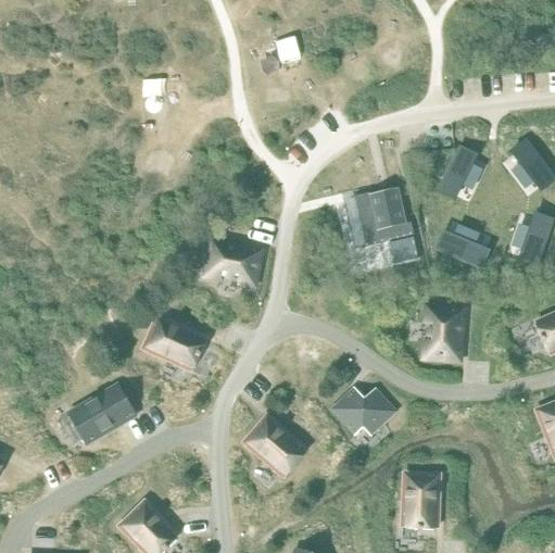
[(526,135),(509,146),(537,185),(554,173),(526,135)]
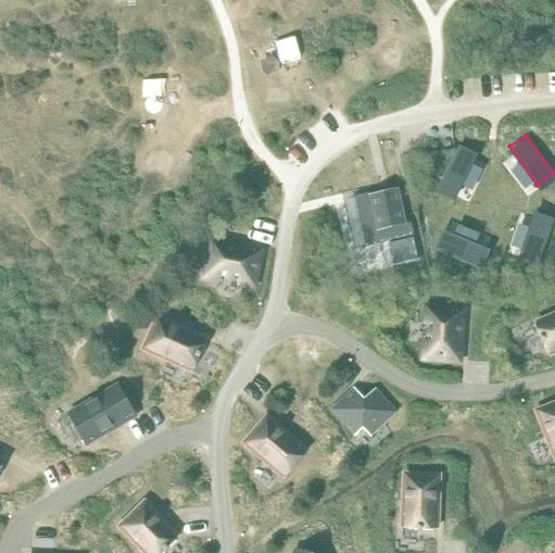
[(458,155),(434,201),(454,211),(477,165),(458,155)]
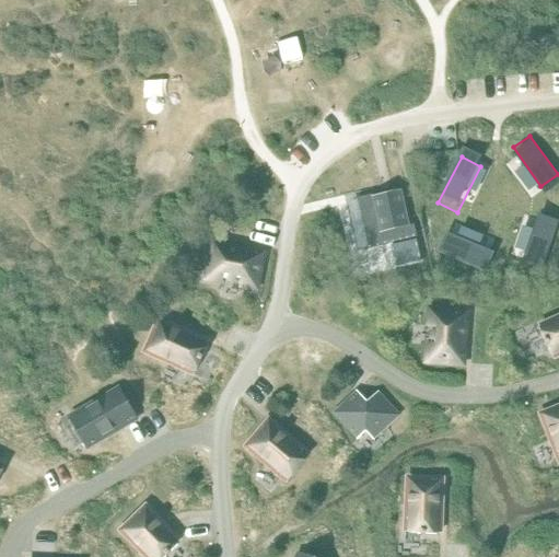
[(372,192),(358,196),(368,238),(368,241),(369,246),(417,234),(415,222),(409,223),(402,187),(372,194),(372,192)]
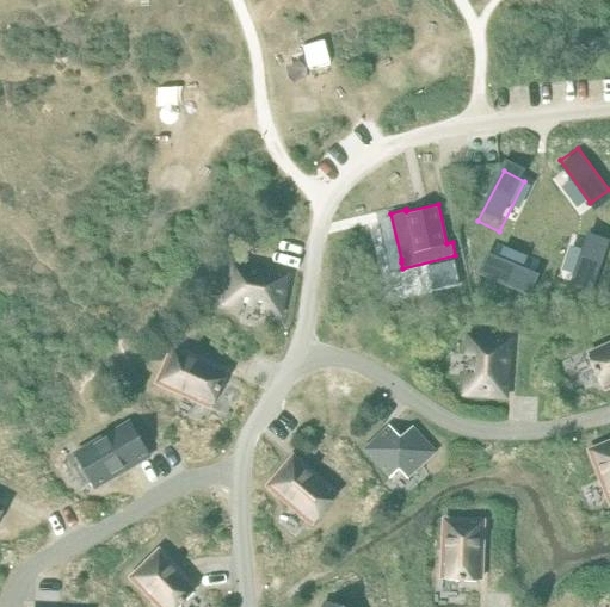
[(608,237),(584,230),(566,283),(590,290),(608,237)]
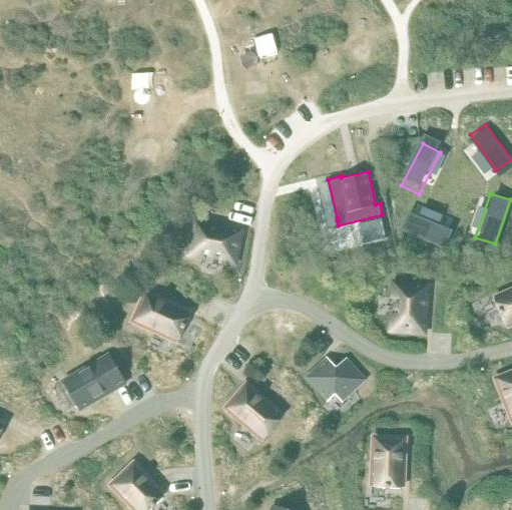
[(449,228),(410,213),(403,232),(442,246),(449,228)]
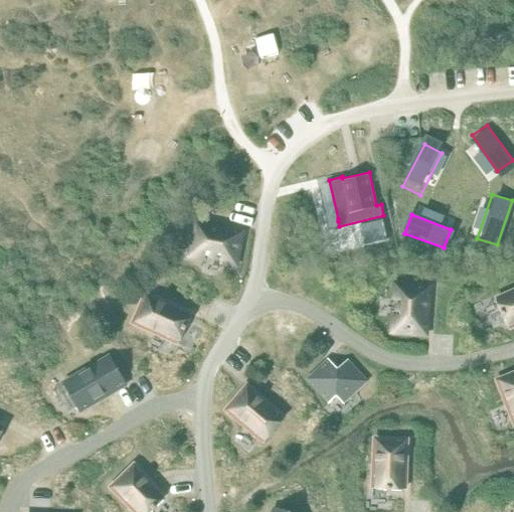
[(222,259),(235,262),(242,229),(197,220),(191,252),(204,256),(205,252),(222,257),(222,259)]
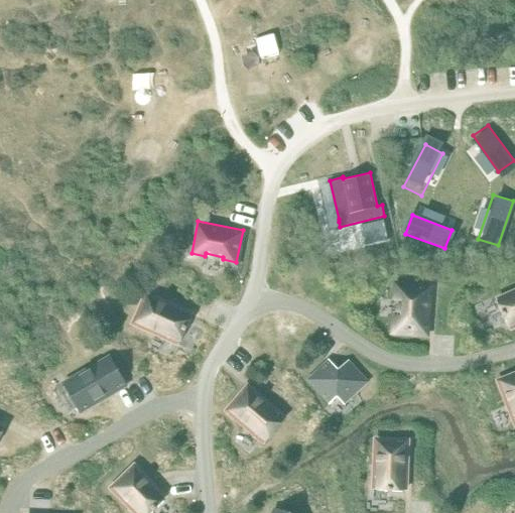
[(395,315),(394,330),(426,332),(430,286),(397,283),(397,291),(396,297),(399,297),(397,315),(395,315)]
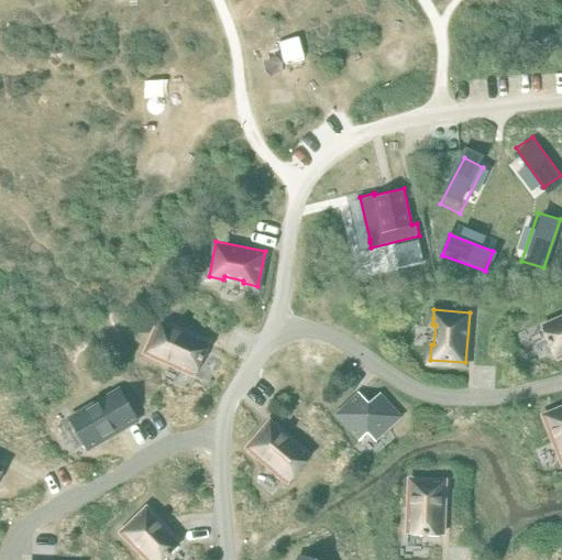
[(557,353),(558,357),(561,354),(561,315),(543,324),(546,327),(543,328),(548,339),(549,343),(550,343),(554,354),(557,353)]
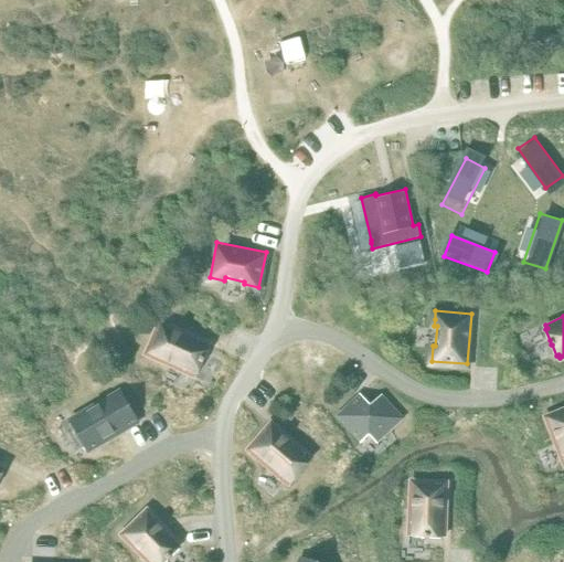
[(206,346),(208,341),(159,320),(145,353),(193,374),(195,371),(199,372),(210,347),(206,346)]
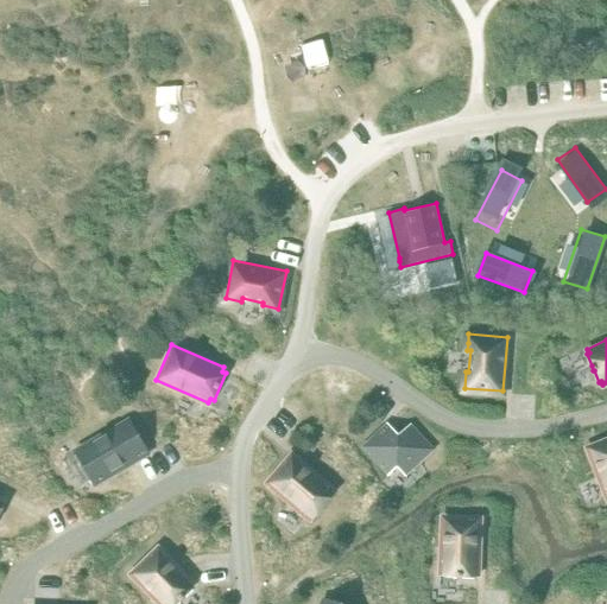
[(78,449),(97,482),(149,452),(130,419),(78,449)]
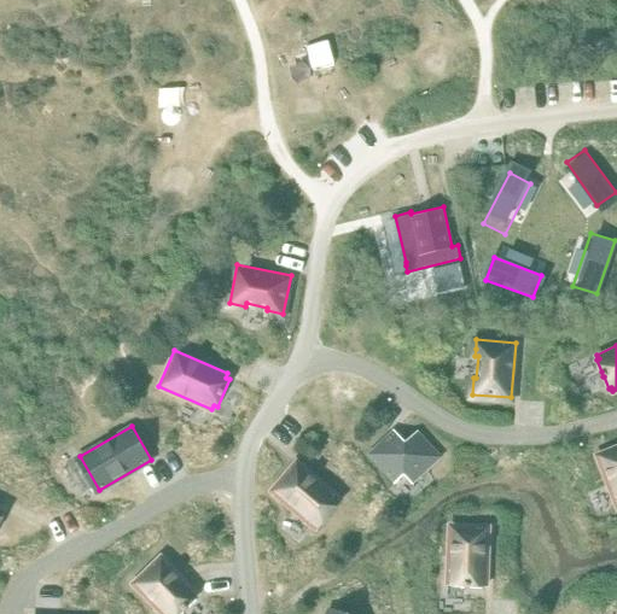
[(405,473),(413,481),(442,455),(418,428),(406,440),(395,428),(370,451),(396,480),(405,473)]
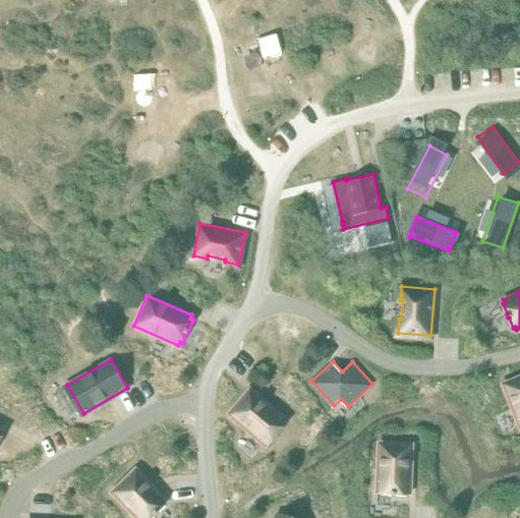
[(519,375),(503,383),(519,424),(519,375)]
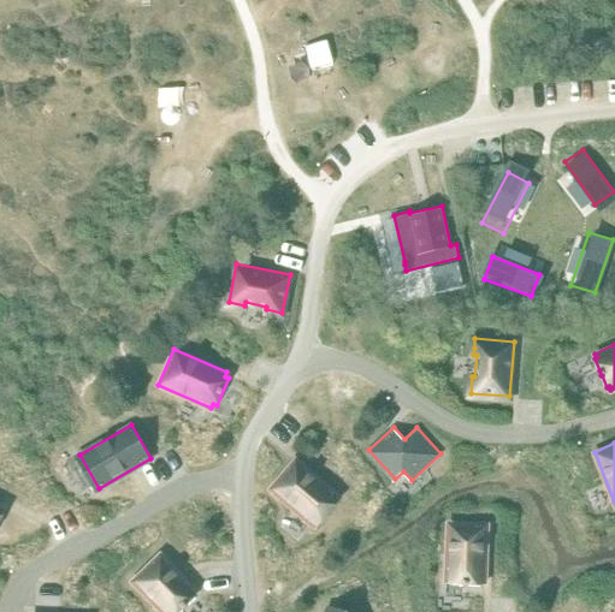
[(296,458),(271,488),(315,526),(341,495),(296,458)]
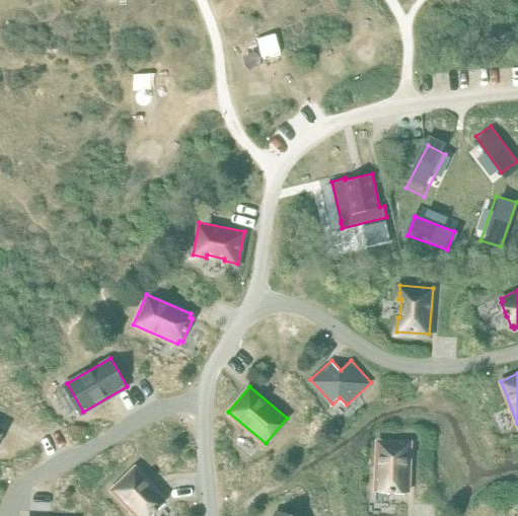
[(405,490),(409,491),(411,441),(378,440),(376,489),(380,489),(379,492),(390,492),(394,493),(394,492),(405,493),(405,490)]
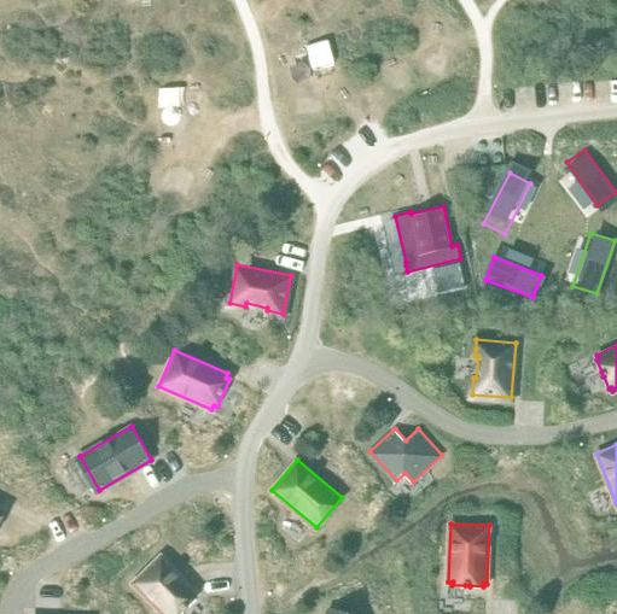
[(195,595),(198,591),(162,555),(134,582),(164,613),(178,613),(184,609),(187,606),(197,596),(195,595)]
